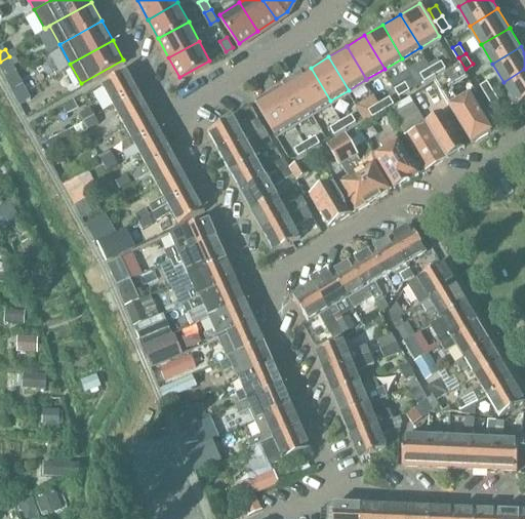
[(445,66),(441,57),(431,65),(435,72),(445,66)]
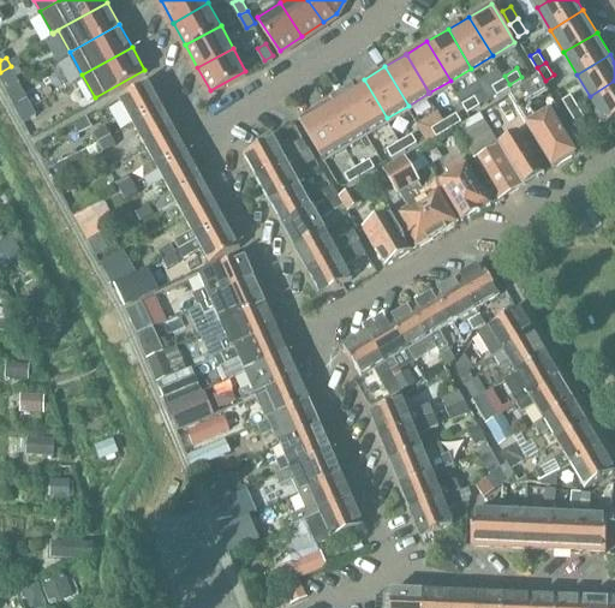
[(539,72),(508,91),(527,121),(551,162),(574,149),(565,133),(573,129),(561,107),(551,112),(549,107),(538,114),(529,97),(548,87),(539,72)]
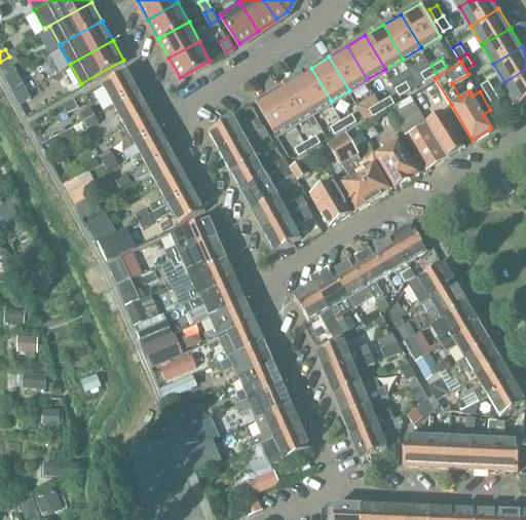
[(431,65),(420,71),(424,78),(436,72),(431,65)]
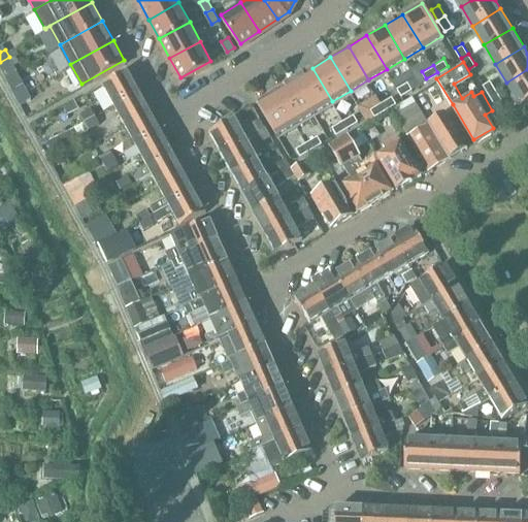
[(102,82),(113,102),(139,89),(128,67),(102,82)]
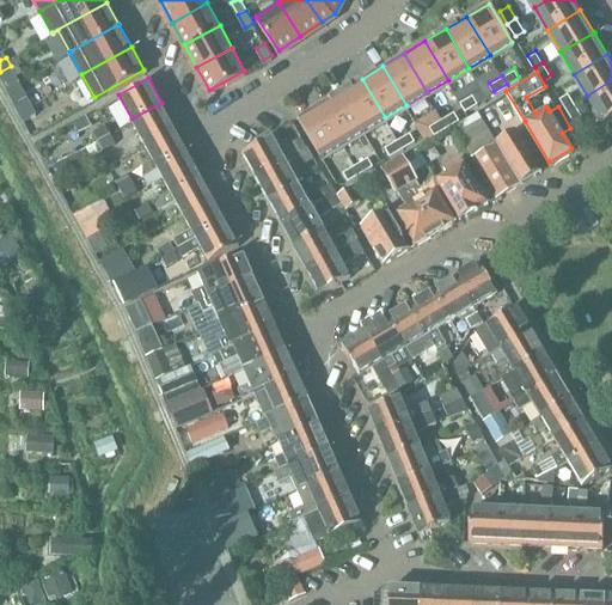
[(362,79),(341,91),(365,130),(385,117),(362,79)]
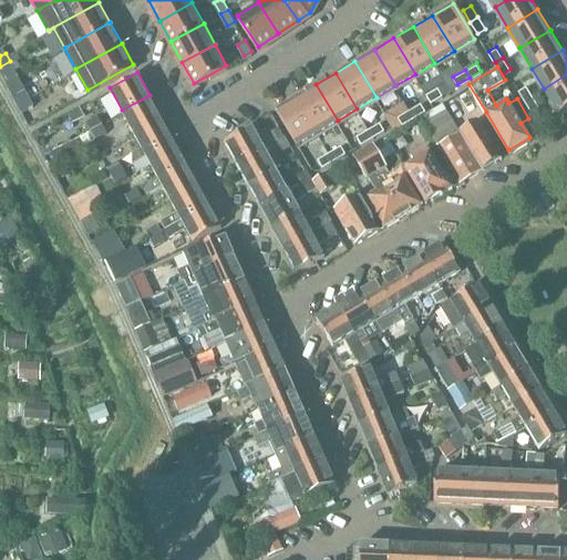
[(566,103),(566,74),(544,89),(557,110),(566,103)]
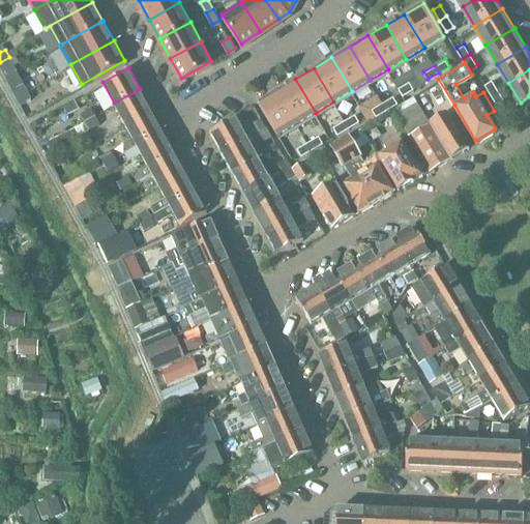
[(295,79),(277,89),(297,123),(316,113),(295,79)]
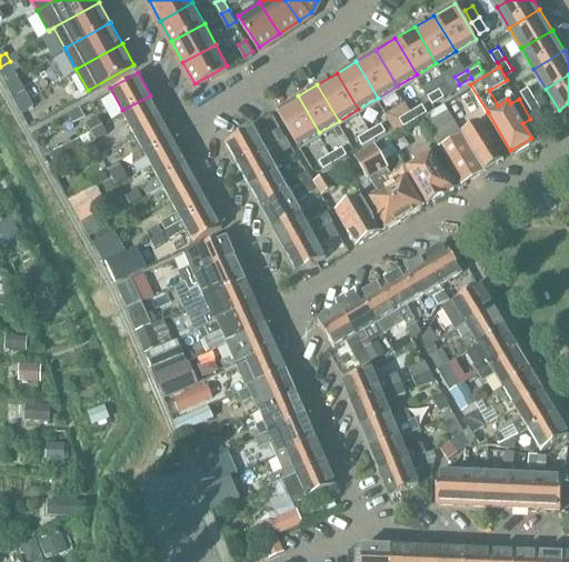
[(488,112),(470,84),(456,92),(443,100),(452,114),(452,113),(461,128),(460,129),(483,167),(503,156),(480,117),(488,112)]
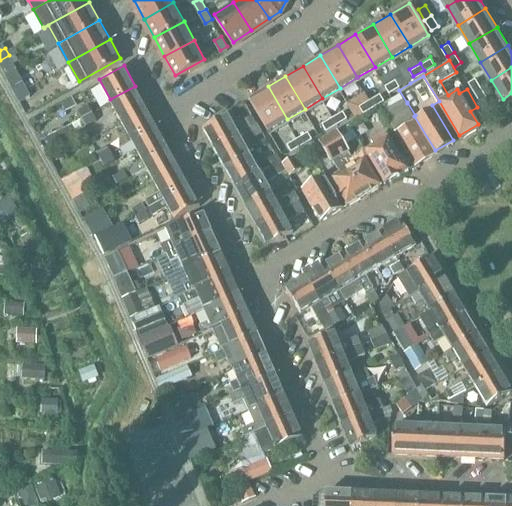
[(481,86),(475,76),(468,80),(474,91),(481,86)]
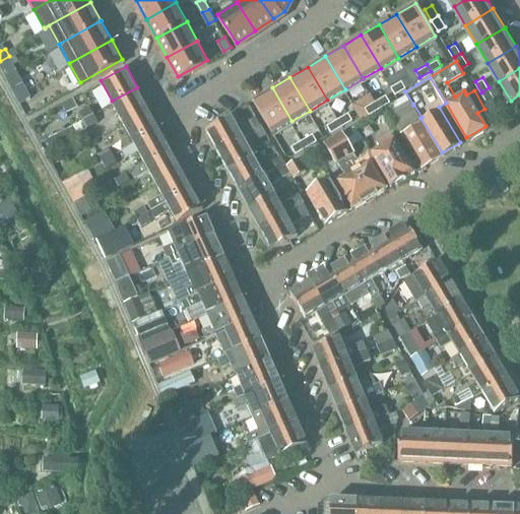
[(405,85),(401,78),(390,84),(395,92),(405,85)]
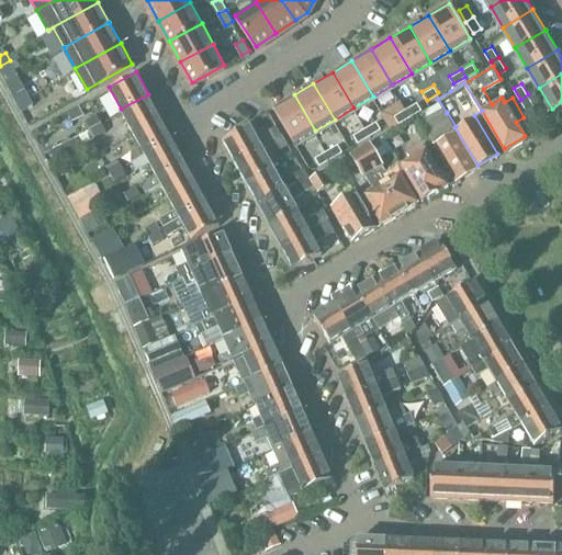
[(24,86),(12,92),(17,100),(27,93),(24,86)]
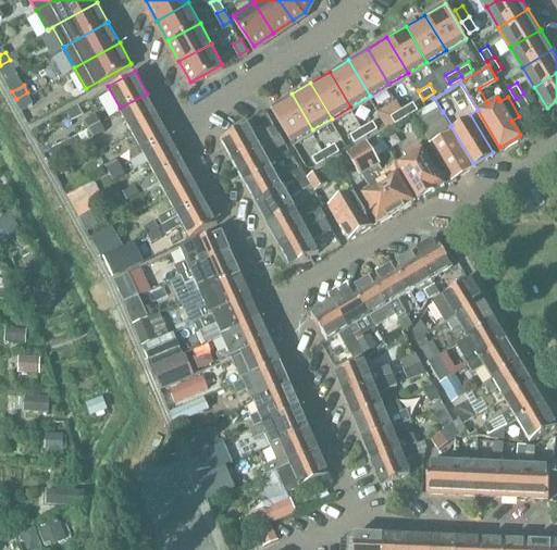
[(27,92),(16,99),(21,107),(32,100),(27,92)]
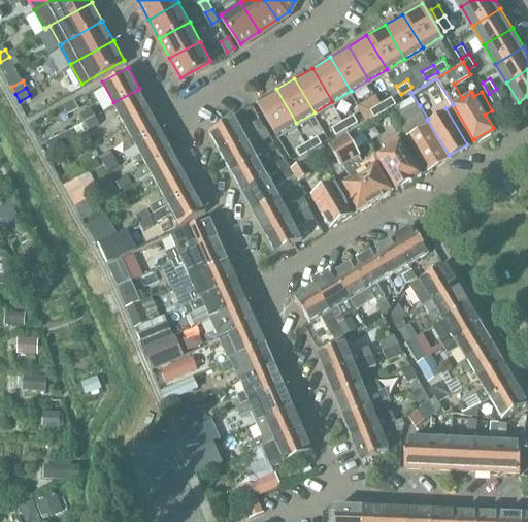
[(113,102),(125,122),(151,108),(139,89),(113,102)]
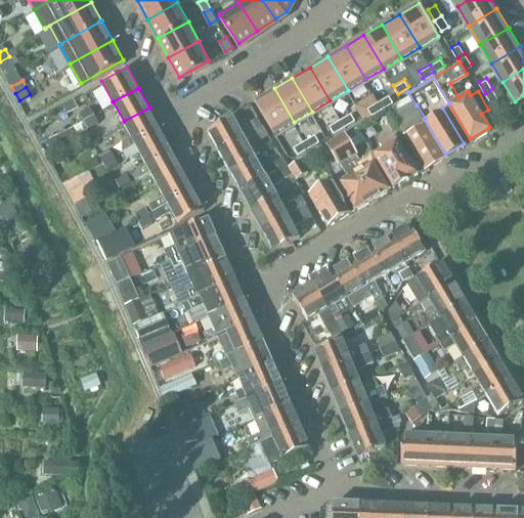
[(274,88),(255,99),(275,133),(294,122),(274,88)]
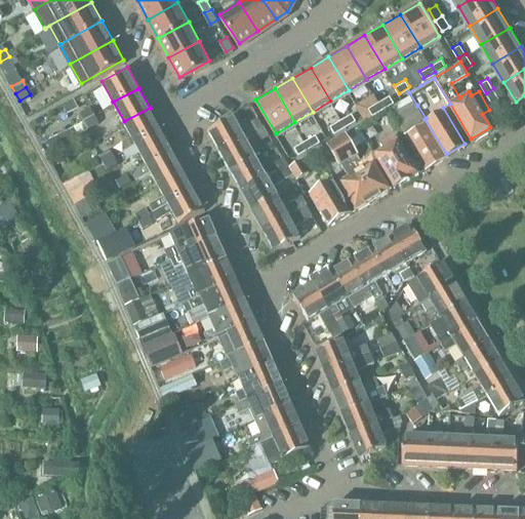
[(492,104),(499,100),(493,88),(486,93),(492,104)]
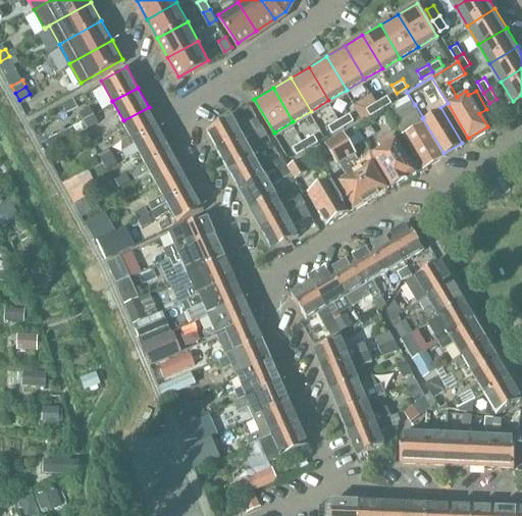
[(392,100),(386,93),(376,99),(380,106),(392,100)]
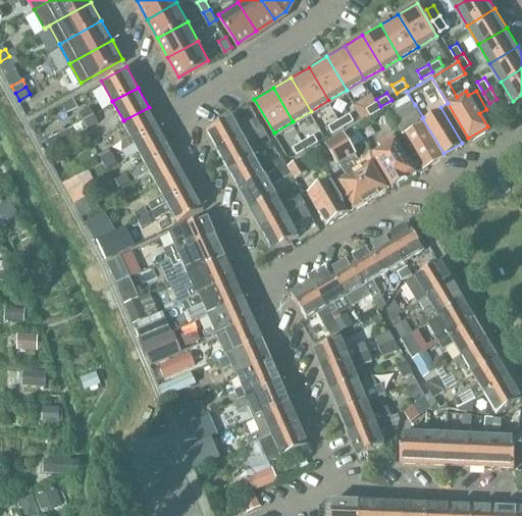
[(376,99),(366,106),(370,113),(380,106),(376,99)]
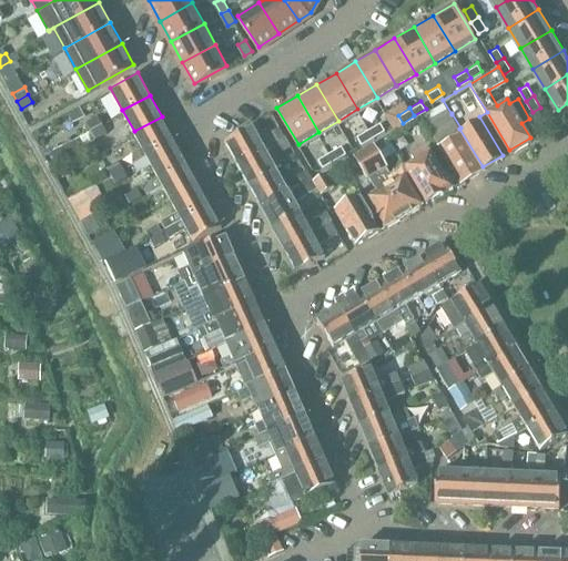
[(423,116),(460,180),(479,169),(450,121),(440,126),(432,112),(423,116)]
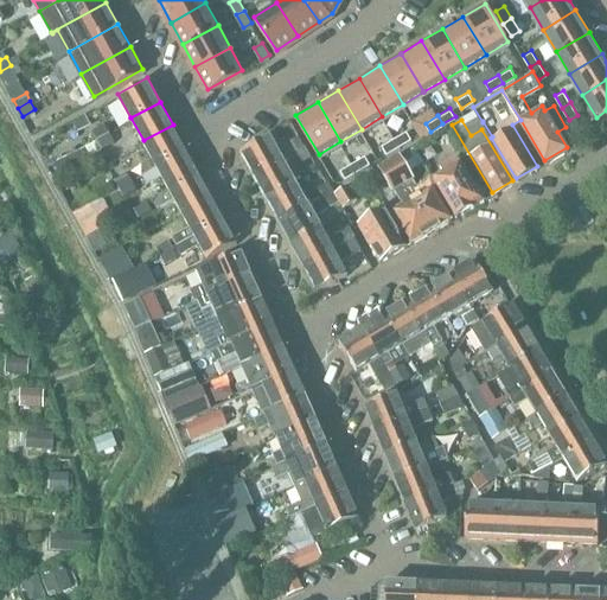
[(70,140),(75,148),(109,129),(106,122),(93,128),(91,128),(70,140)]
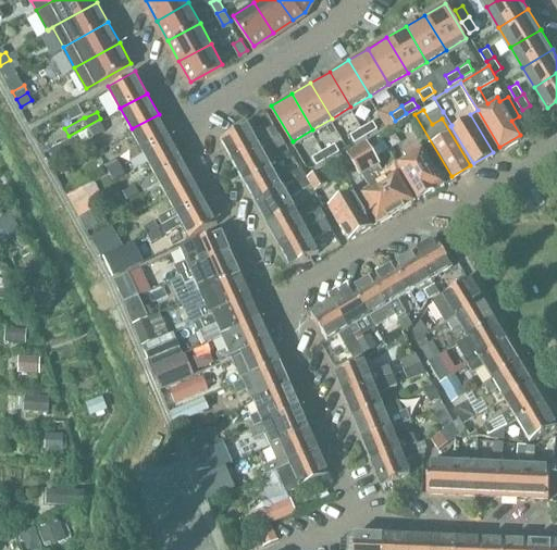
[(127,150),(131,157),(144,150),(171,135),(159,114),(132,128),(139,142),(127,150)]
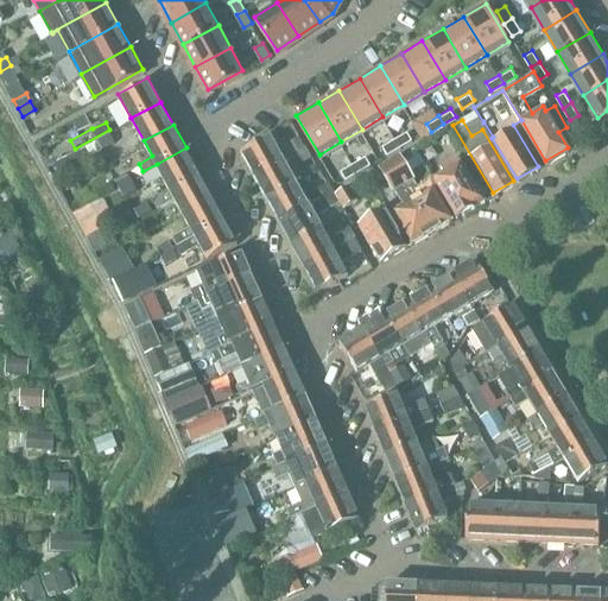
[(412,138),(406,128),(394,137),(399,145),(412,138)]
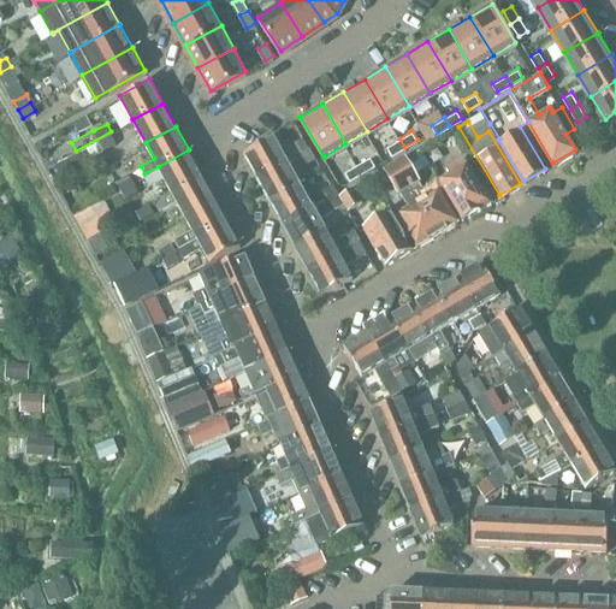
[(111,131),(76,151),(66,155),(71,165),(93,153),(102,148),(102,146),(114,139),(111,131)]
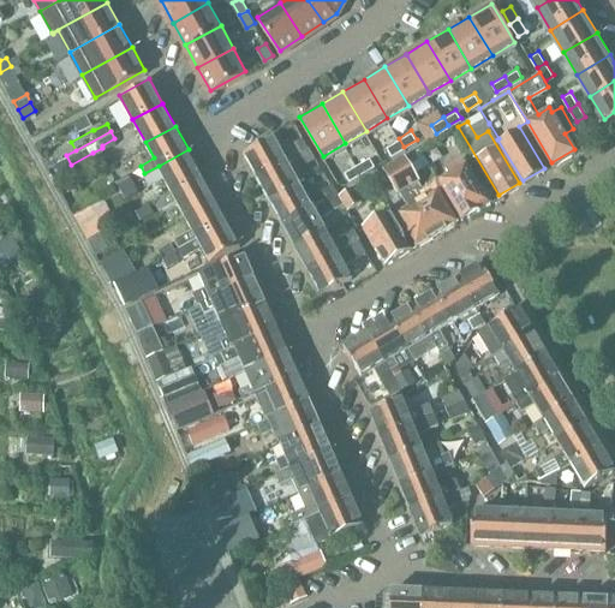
[(243,150),(256,173),(309,145),(303,136),(281,148),(273,133),(262,139),(254,144),(255,144),(243,150)]
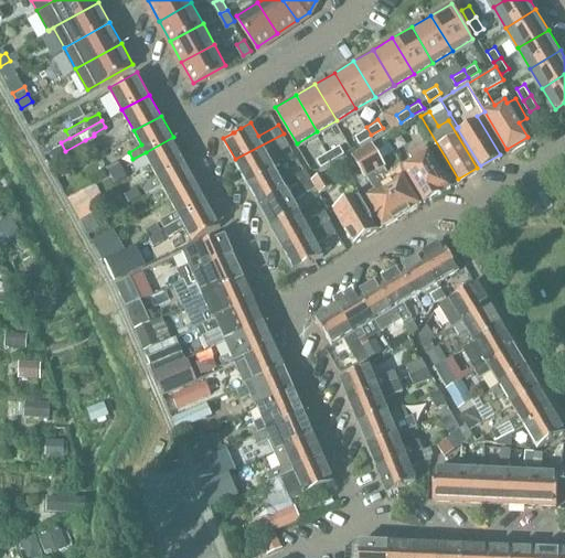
[(371,135),(366,127),(355,133),(360,141),(371,135)]
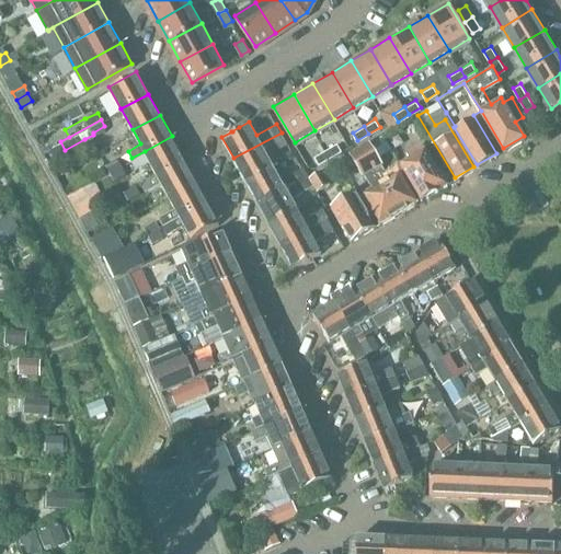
[(233,158),(245,180),(273,164),(266,154),(287,142),(282,133),(233,158)]
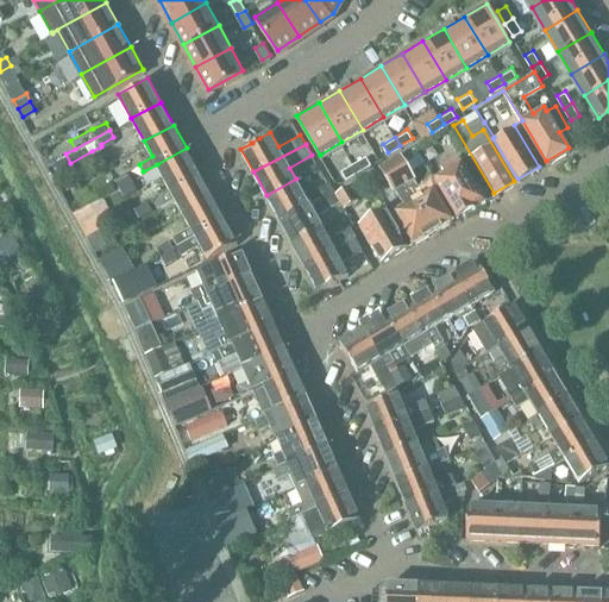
[(161,171),(169,187),(199,170),(187,148),(157,164),(143,171),(142,173),(146,180),(161,171)]
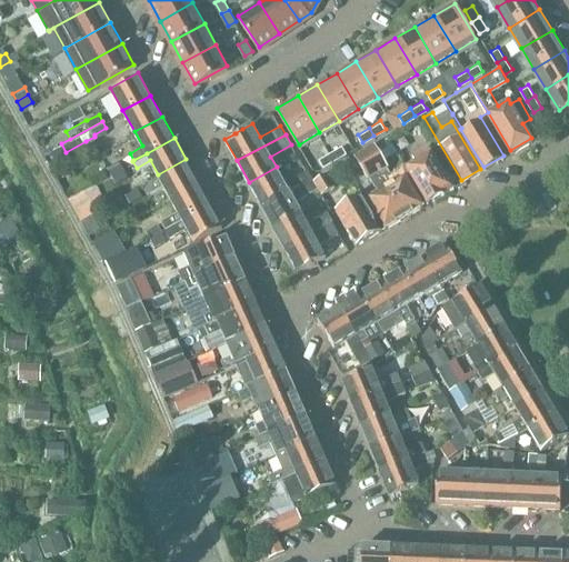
[(369,176),(370,176),(379,171),(403,214),(423,202),(405,172),(395,178),(375,141),(353,153),(355,153),(360,162),(368,177),(369,176)]
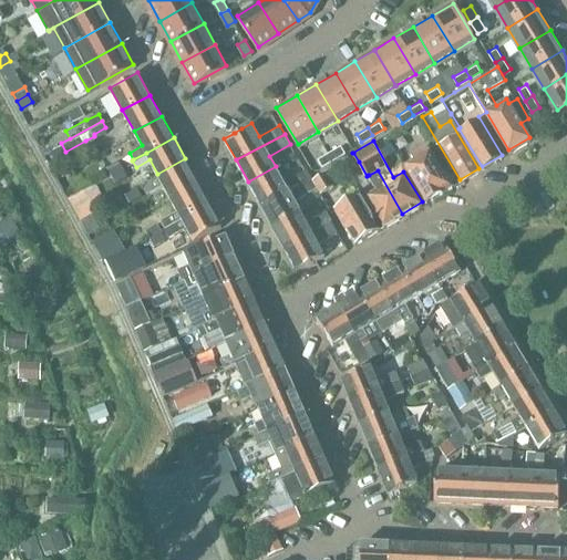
[(346,151),(340,143),(329,151),(333,158),(346,151)]
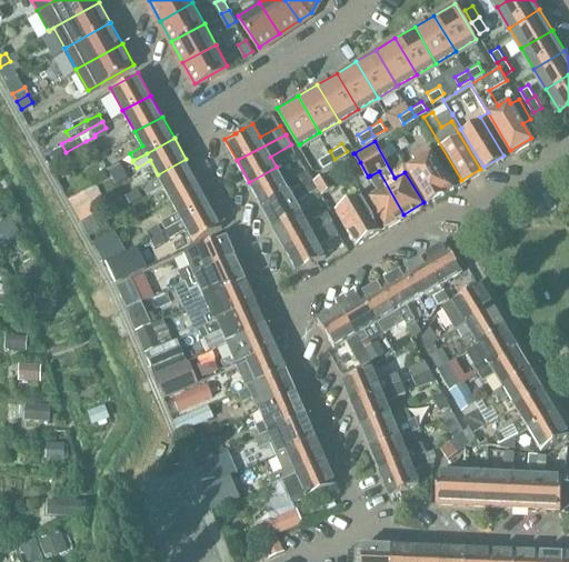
[(405,164),(427,200),(453,184),(428,143),(411,152),(415,158),(405,164)]
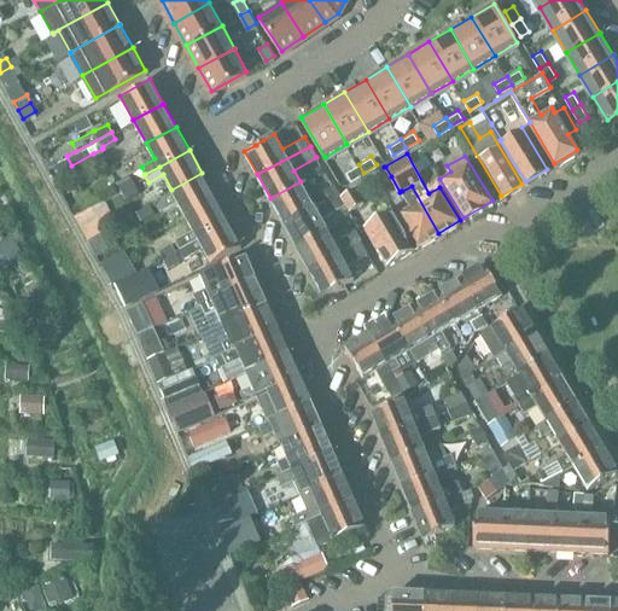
[(363,173),(359,164),(345,172),(351,180),(363,173)]
